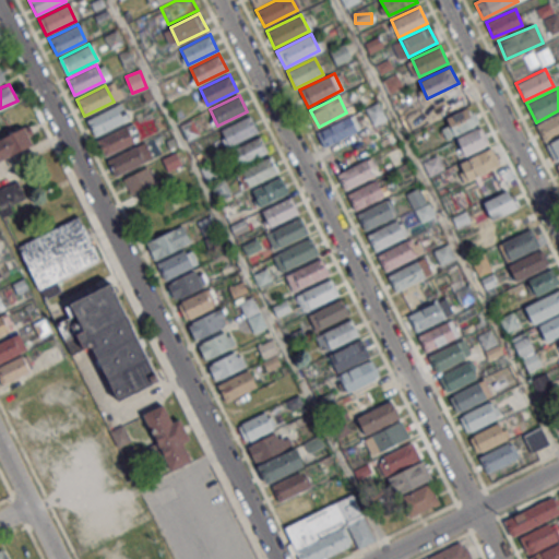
[(375,125),(387,119),(378,102),(366,108),(375,125)]
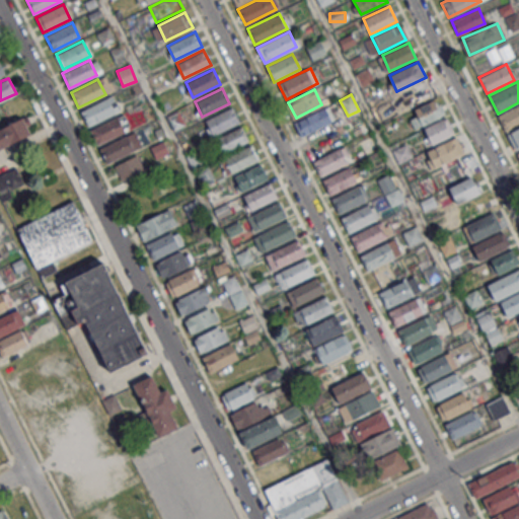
[(81,112),(108,97),(116,113),(88,126),(81,112)]
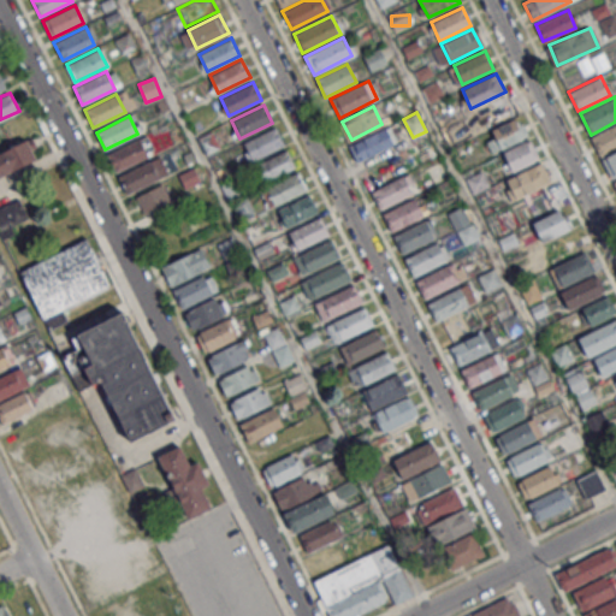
[(484,132),(493,152),(528,136),(519,117),(484,132)]
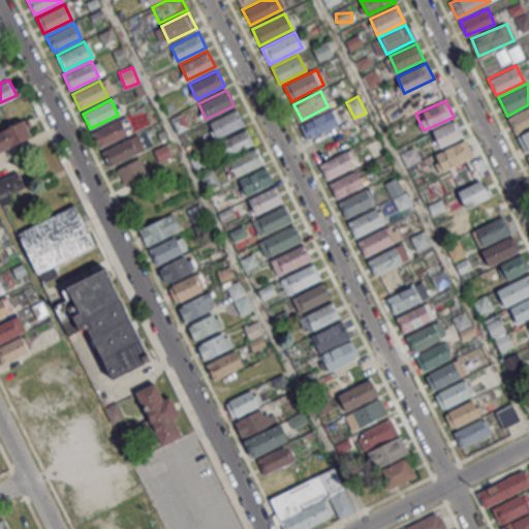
[(528,107),(508,118),(517,134),(528,128),(528,107)]
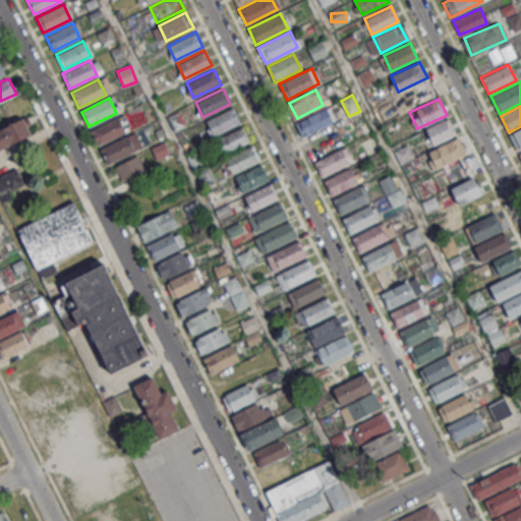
[(206,121),(233,107),(240,122),(213,135),(206,121)]
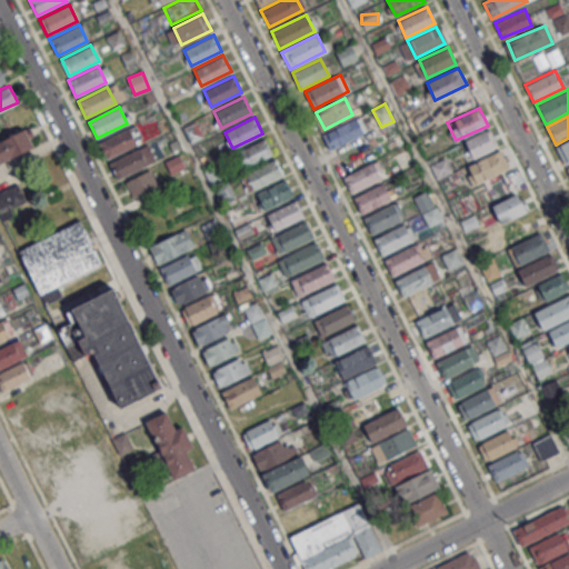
[(326,131),(355,117),(363,133),(335,148),(326,131)]
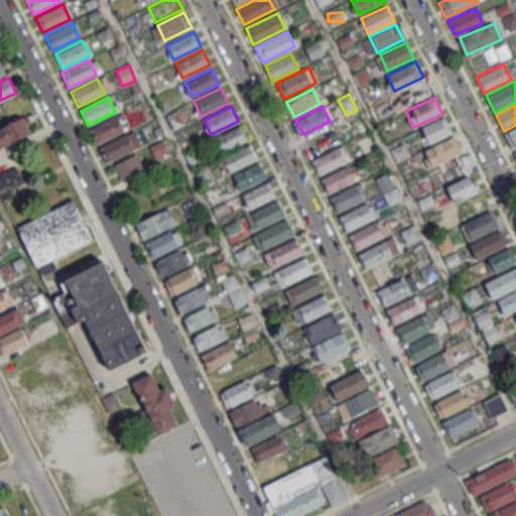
[(89,129),(116,116),(123,131),(97,144),(89,129)]
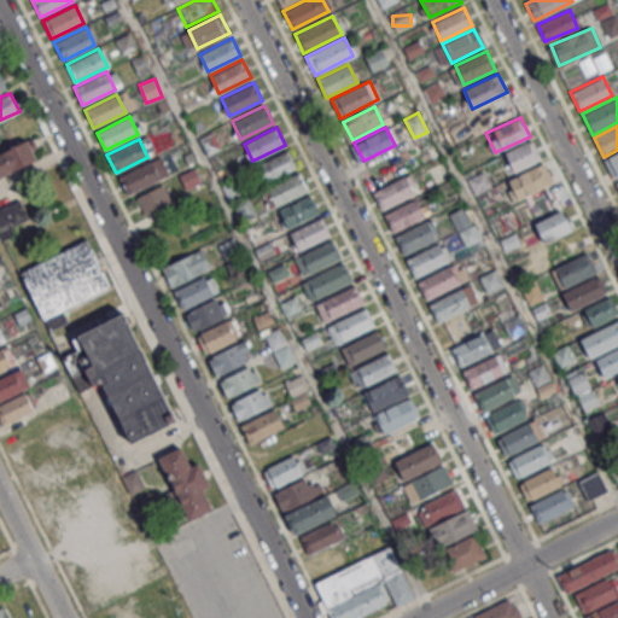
[(0,178),(39,161),(29,140),(0,152),(0,178)]
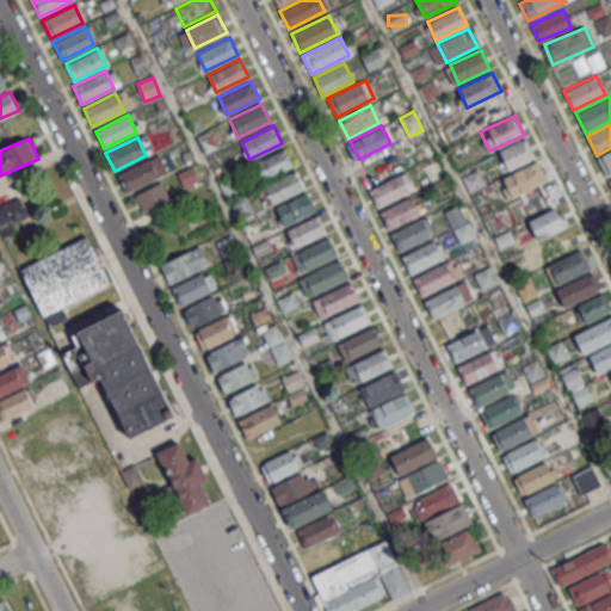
[(498,149),(505,171),(535,159),(528,139),(498,149)]
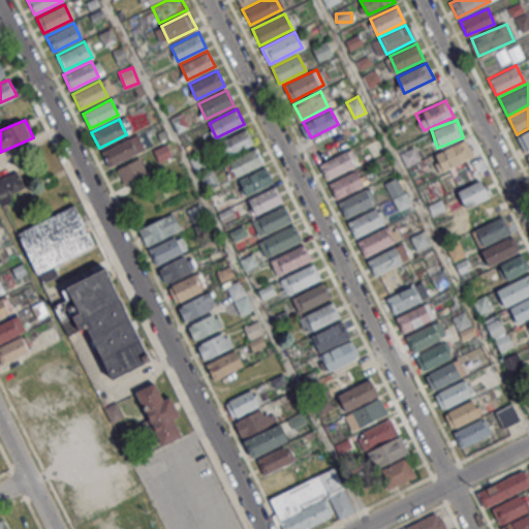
[(219,142),(247,128),(254,144),(226,157),(219,142)]
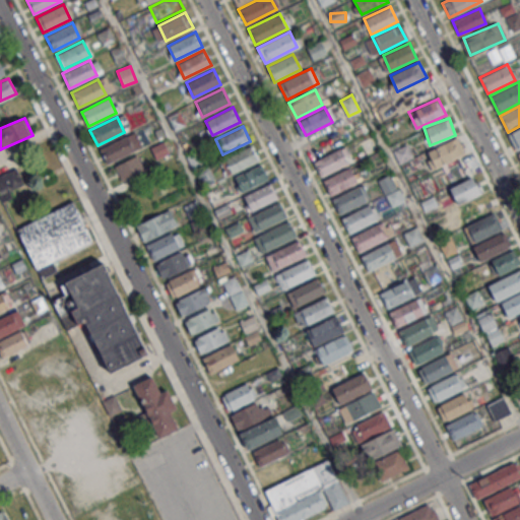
[(519,149),(519,127),(508,134),(517,151),(519,149)]
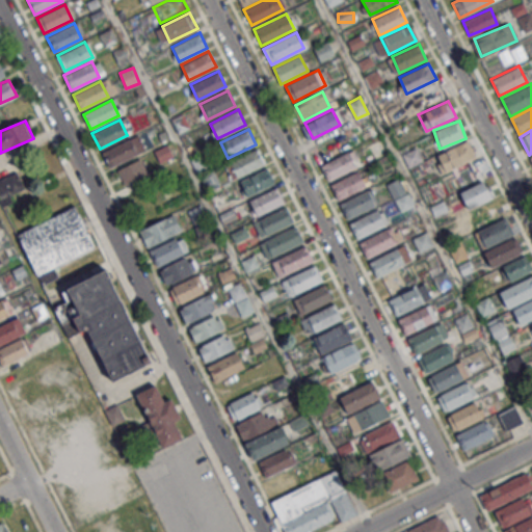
[(102,152),(130,138),(137,154),(109,167),(102,152)]
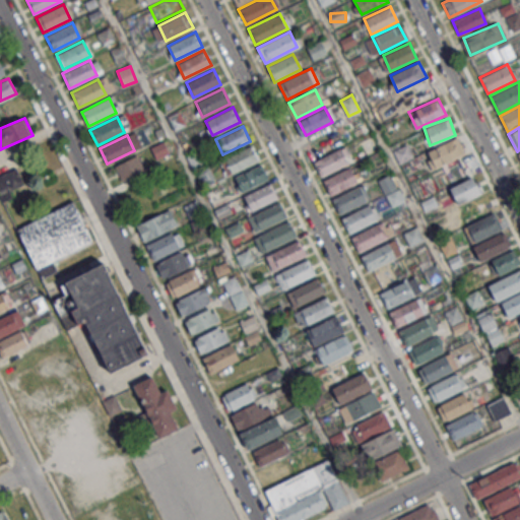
[(430,149),(456,136),(464,152),(438,166),(430,149)]
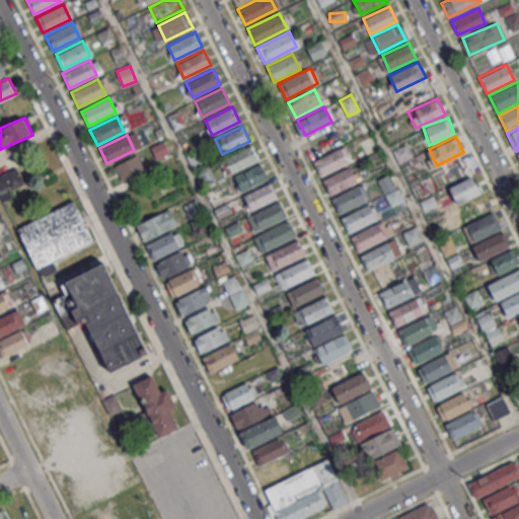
[(218,160),(251,144),(258,159),(225,175),(218,160)]
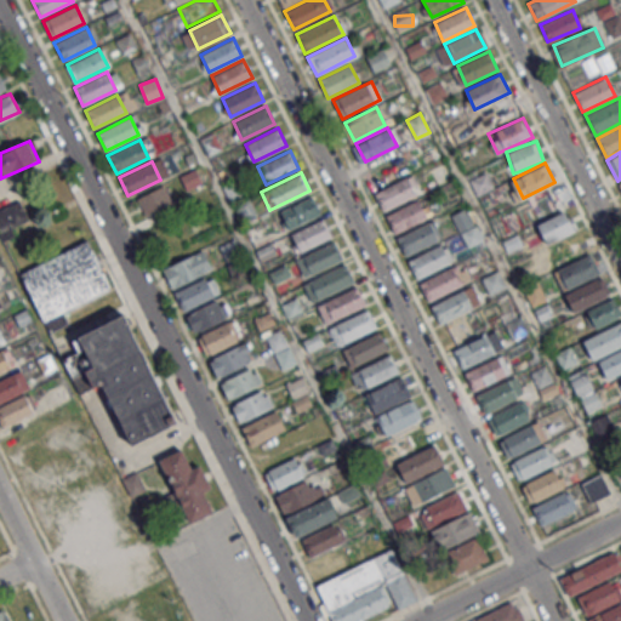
[(493,187),(485,172),(469,181),(478,195),(493,187)]
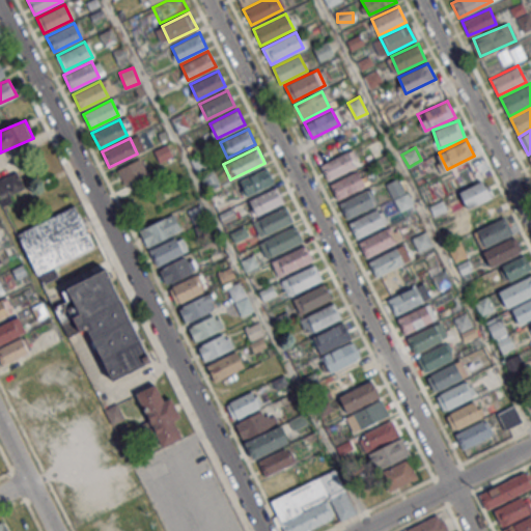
[(320,164),(347,151),(355,167),(328,179),(320,164)]
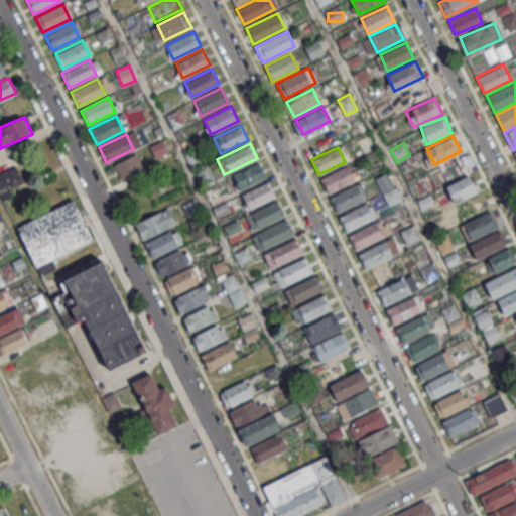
[(120,180),(143,169),(136,155),(114,165),(120,180)]
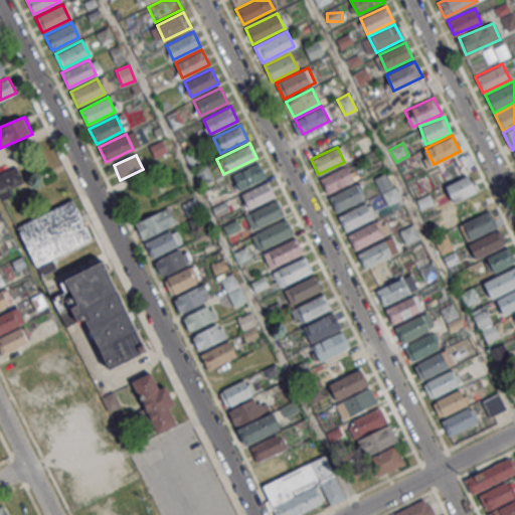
[(231,175),(258,163),(266,178),(239,190),(231,175)]
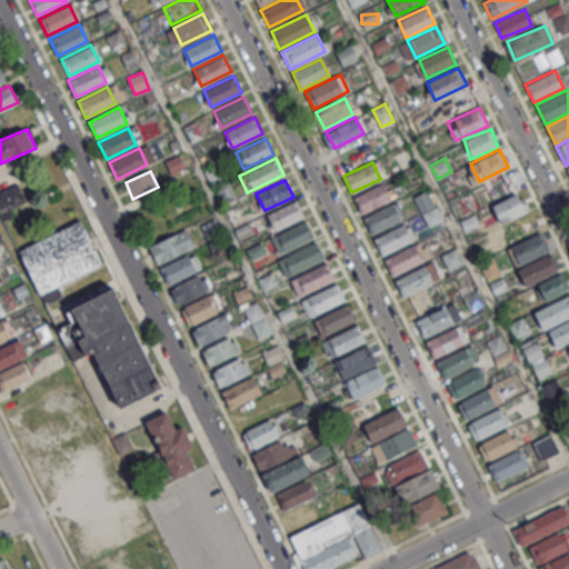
[(353,197),(382,182),(390,199),(362,213),(353,197)]
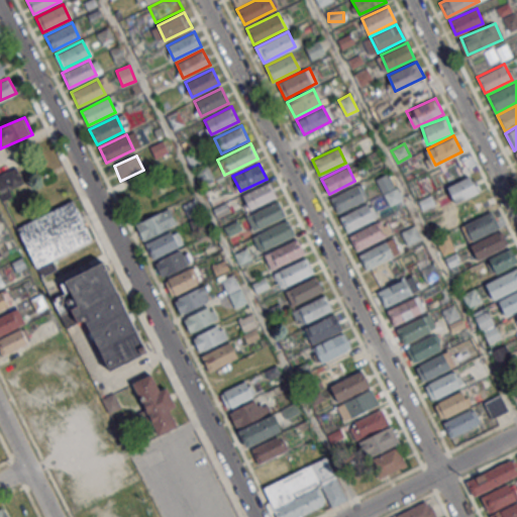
[(0,198),(1,200),(13,196),(9,186),(21,182),(16,169),(0,174),(0,198)]
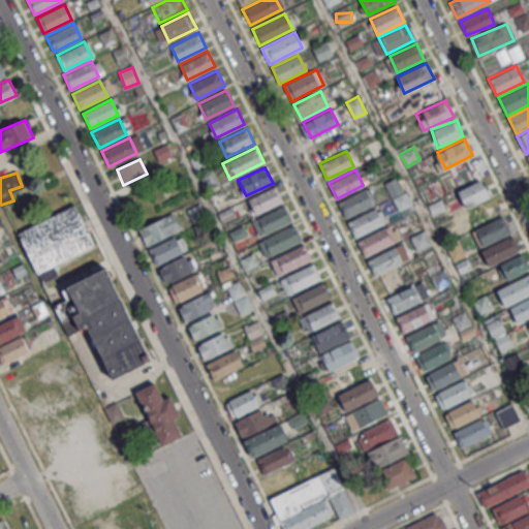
[(398,210),(410,205),(398,178),(385,183),(398,210)]
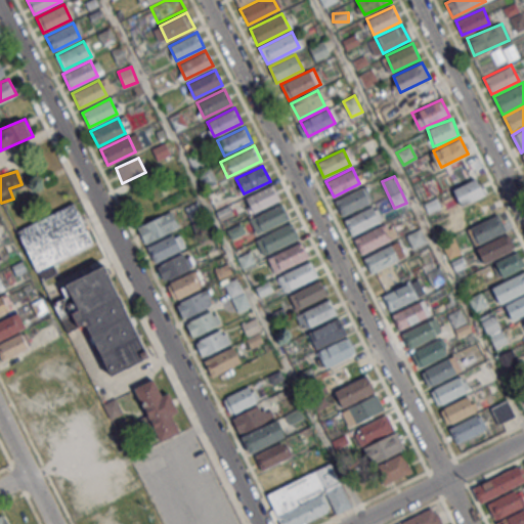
[(461,206),(484,194),(477,178),(452,188),(461,206)]
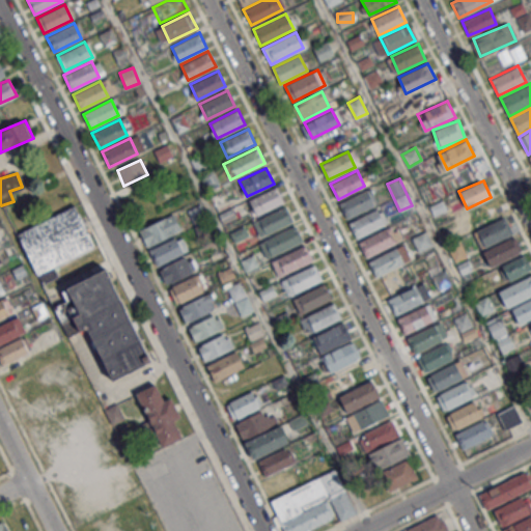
[(249,200),(275,187),(283,202),(256,216),(249,200)]
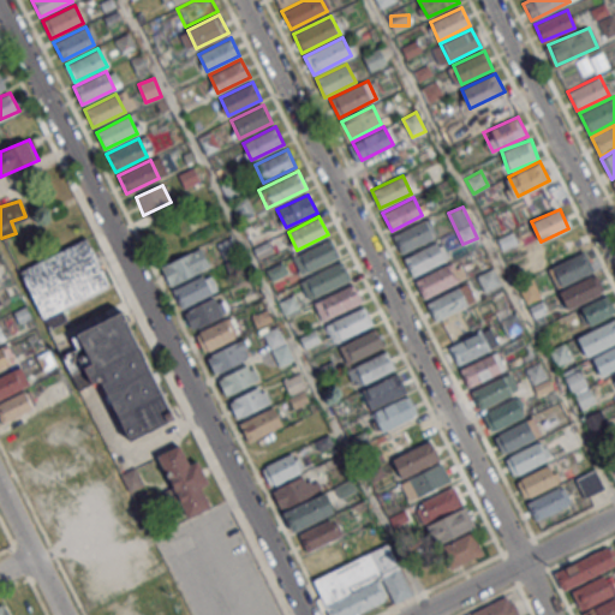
[(392,236),(431,216),(440,234),(400,254),(392,236)]
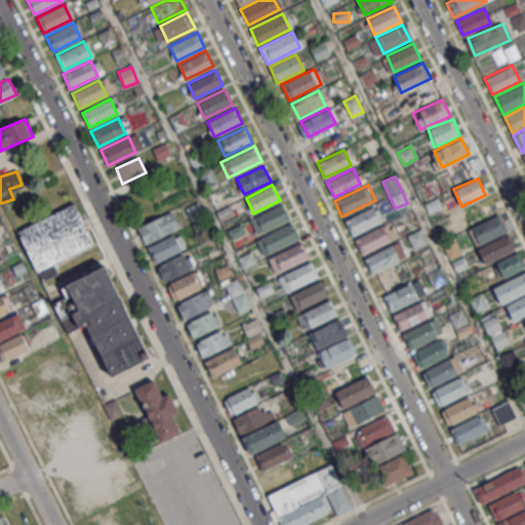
[(204,215),(197,203),(186,209),(193,221),(204,215)]
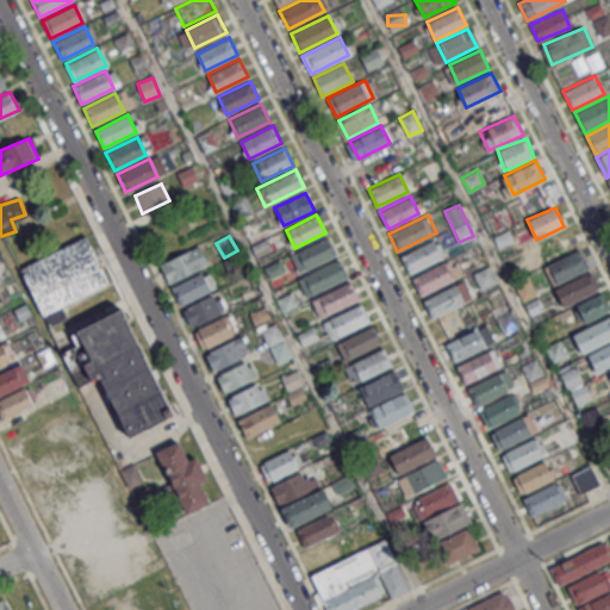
[(290,255),(328,236),(336,254),(298,273),(290,255)]
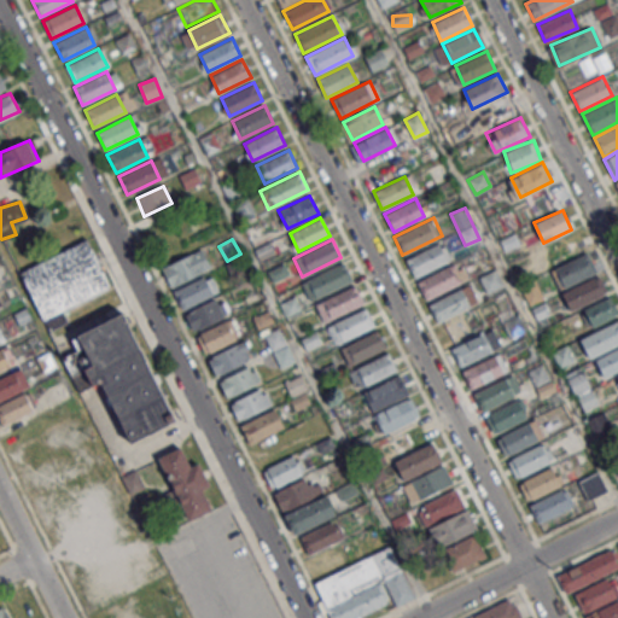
[(110,289),(88,240),(21,269),(42,319),(110,289)]
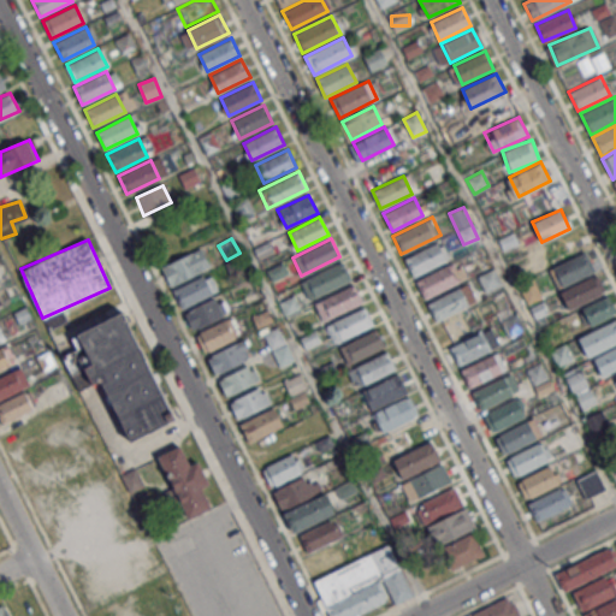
[(404,258),(437,242),(439,247),(443,244),(449,258),(413,276),(404,258)]
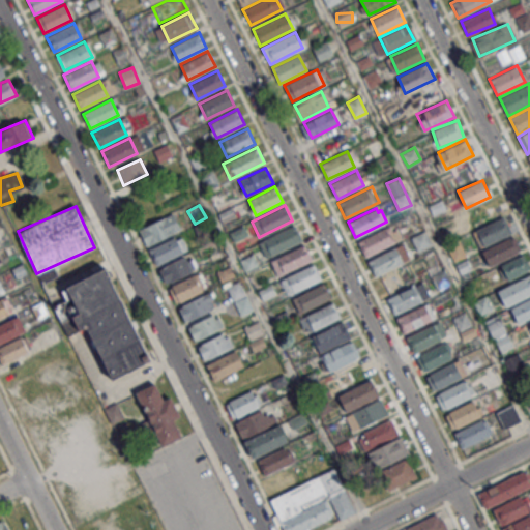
[(139,230),(147,246),(181,230),(173,213),(139,230)]
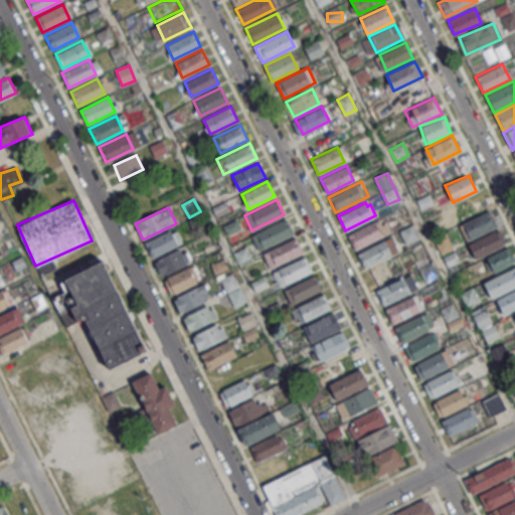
[(498,226),(491,210),(459,224),(466,240),(498,226)]
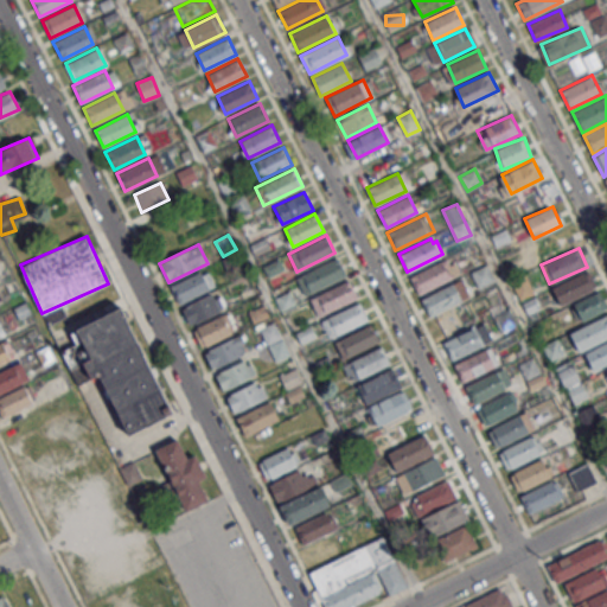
[(299,275),(337,257),(345,275),(307,293),(299,275)]
